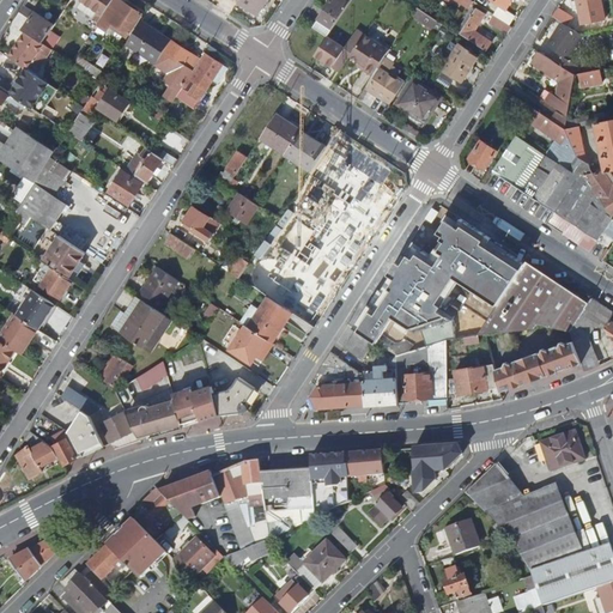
[(82,0),(76,10),(80,12),(82,11),(99,23),(114,0),(82,0)]
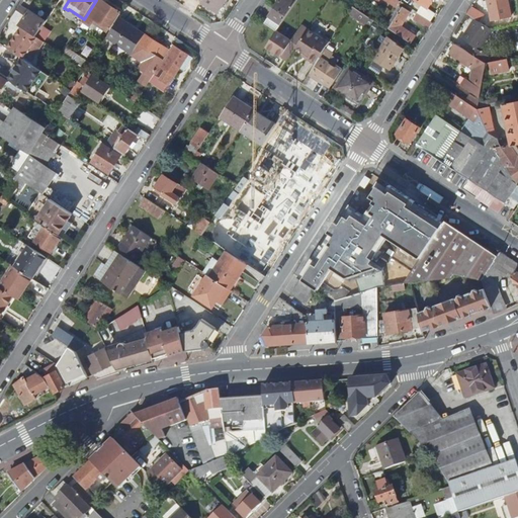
[(96,0),(84,19),(82,21),(91,27),(96,21),(110,31),(121,14),(106,4),(106,5),(98,0),(96,0)]
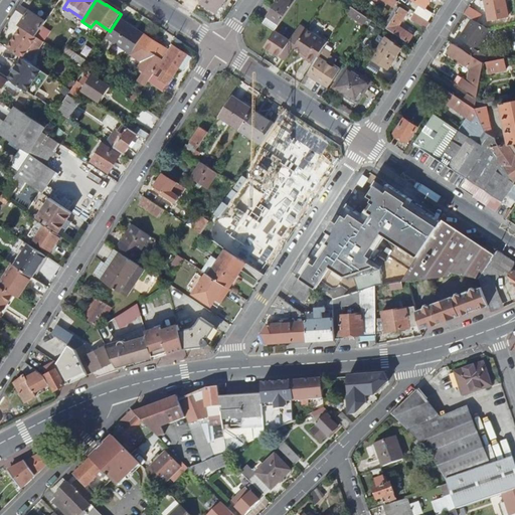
[(201,0),(199,4),(216,14),(225,0),(201,0)]
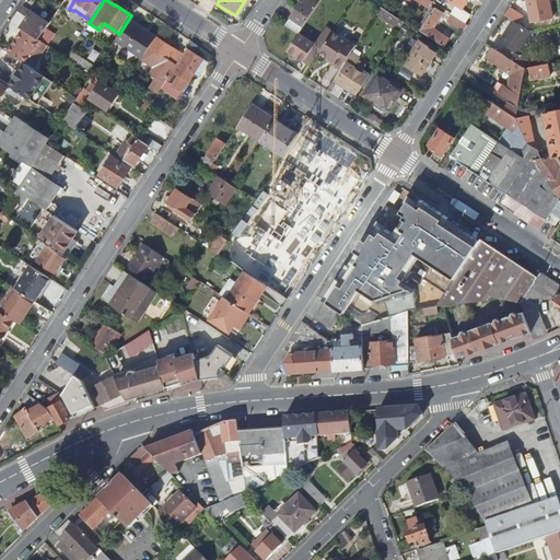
[(302,0),(287,24),(300,33),(321,0),(302,0)]
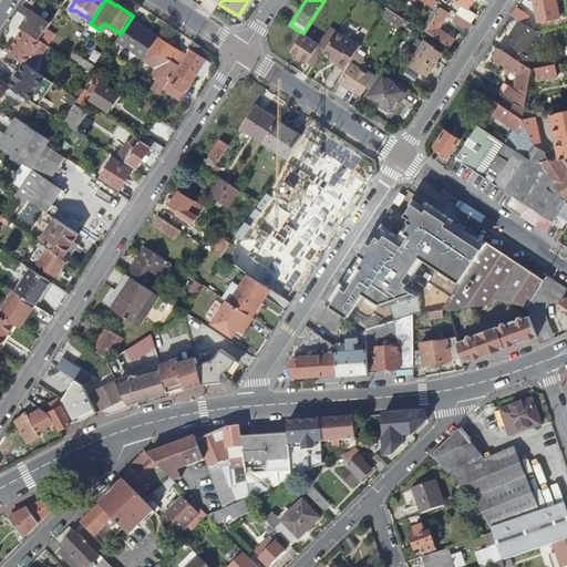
[(533,0),(538,22),(558,19),(555,0),(533,0)]
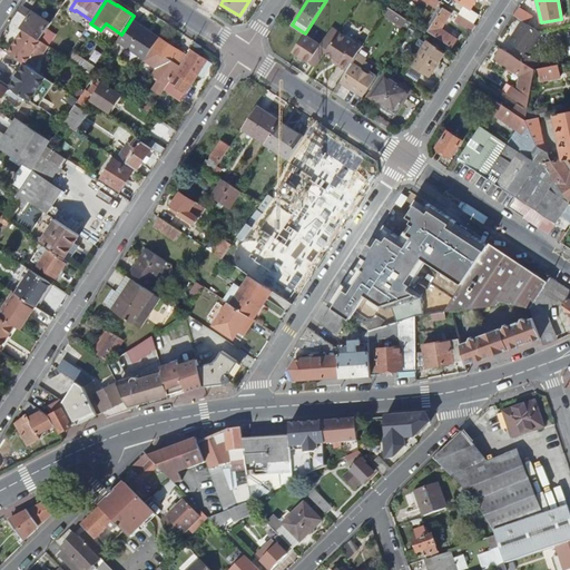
[(12,22),(23,30),(40,40),(51,23),(23,6),(12,22)]
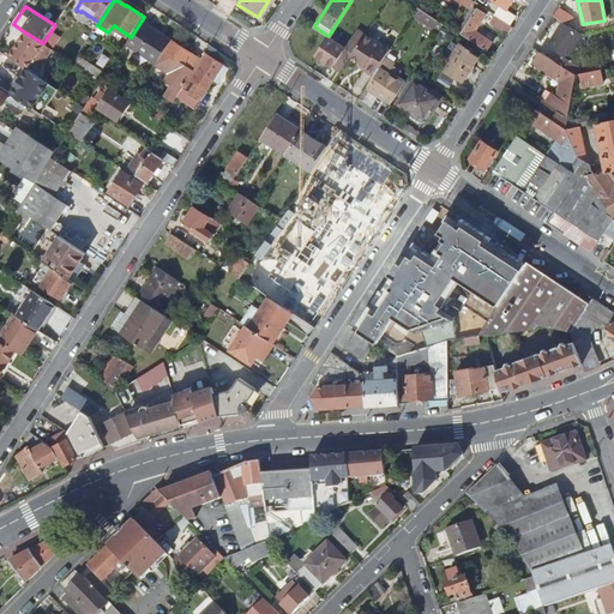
[(554,17),(564,23),(570,26),(576,18),(560,7),(554,17)]
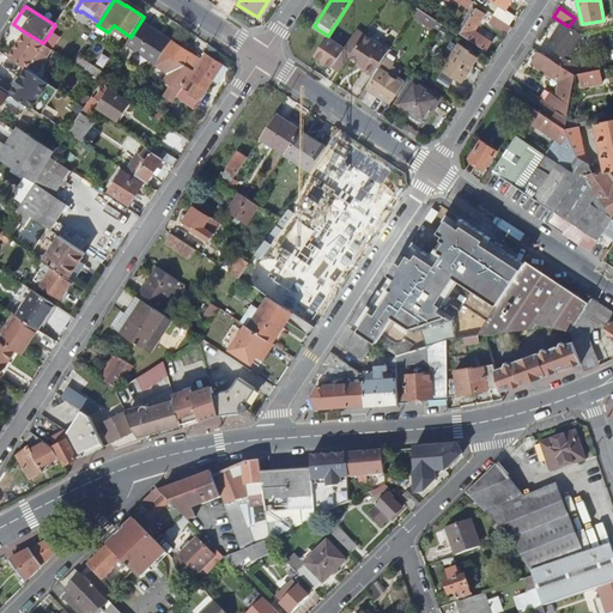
[(412,17),(437,34),(442,25),(418,8),(412,17)]
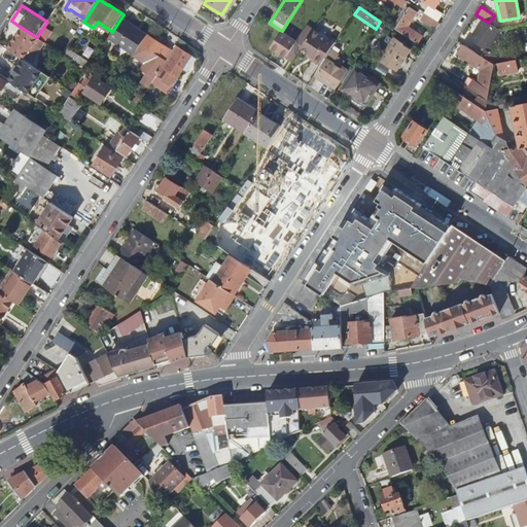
[(395,29),(418,44),(422,37),(408,27),(417,12),(409,8),(403,16),(400,15),(396,22),(399,23),(395,29)]
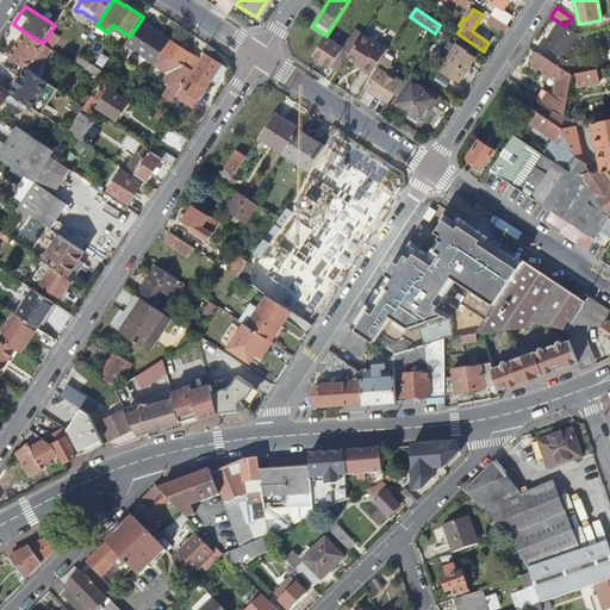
[(491,16),(486,23),(505,35),(510,27),(491,16)]
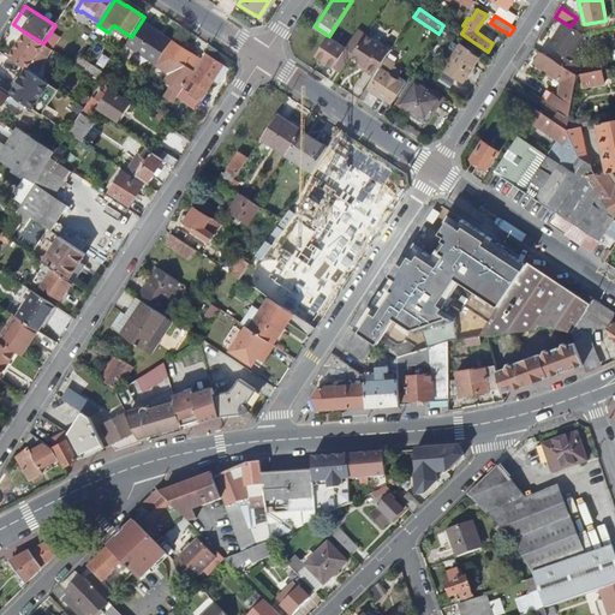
[(127,46),(156,65),(160,60),(166,51),(172,42),(142,23),(127,46)]
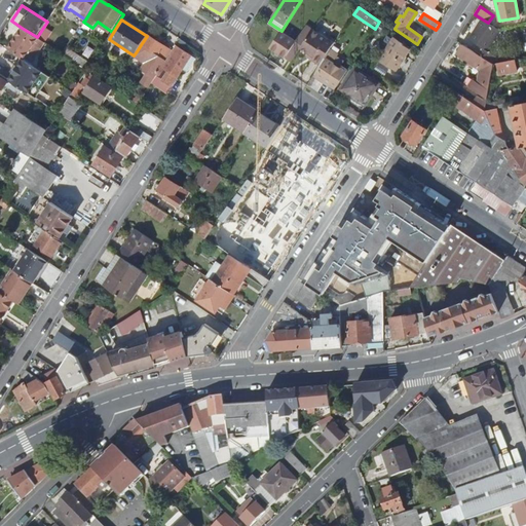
[(483,20),(470,39),(483,48),(479,54),(494,65),(498,58),(487,50),(500,31),(488,23),(483,20)]
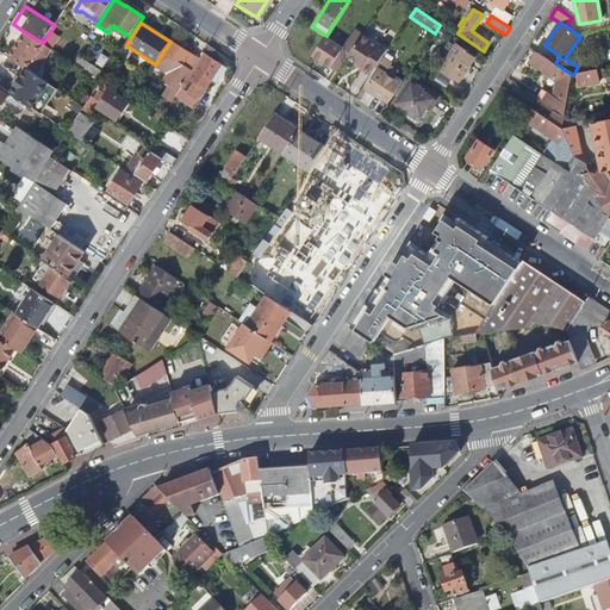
[(355,30),(343,49),(336,44),(330,41),(325,37),(312,56),(331,68),(337,72),(348,55),(361,36),(362,35),(355,30)]
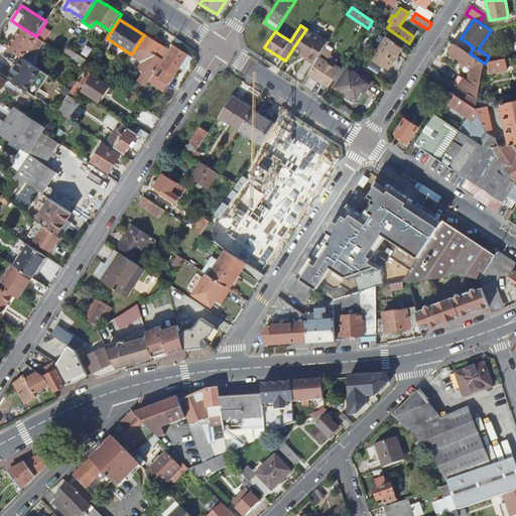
[(21,27),(8,47),(16,52),(15,53),(20,57),(22,58),(32,43),(35,44),(38,38),(36,36),(21,27)]
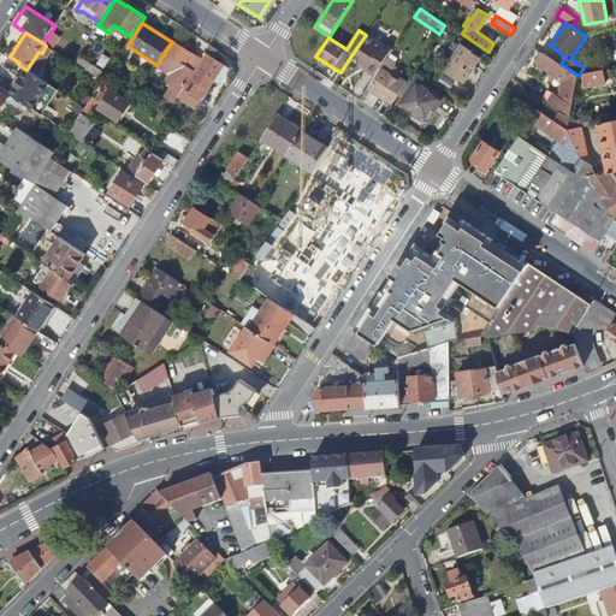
[(365,36),(351,55),(367,66),(365,70),(374,76),(385,59),(390,52),(365,36)]
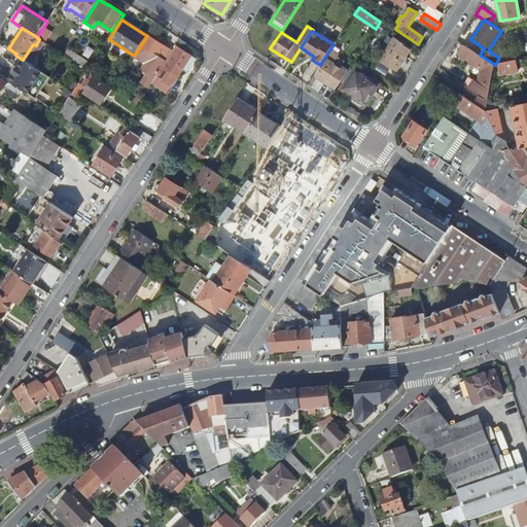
[(145,64),(141,70),(147,74),(142,82),(149,88),(152,83),(168,61),(166,60),(171,50),(172,48),(166,44),(165,46),(149,36),(144,44),(142,43),(137,51),(134,56),(145,64)]
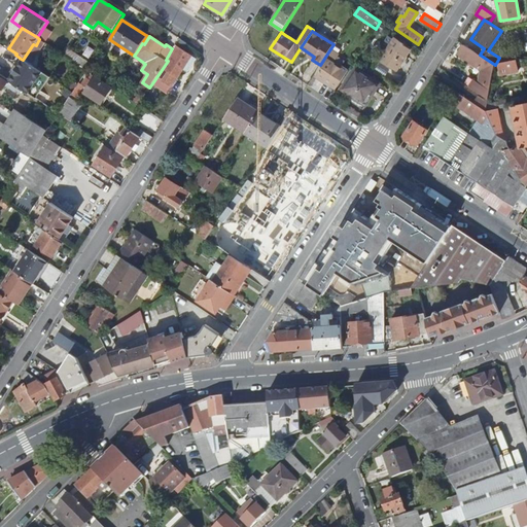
[(394,38),(381,60),(397,70),(411,49),(394,38)]
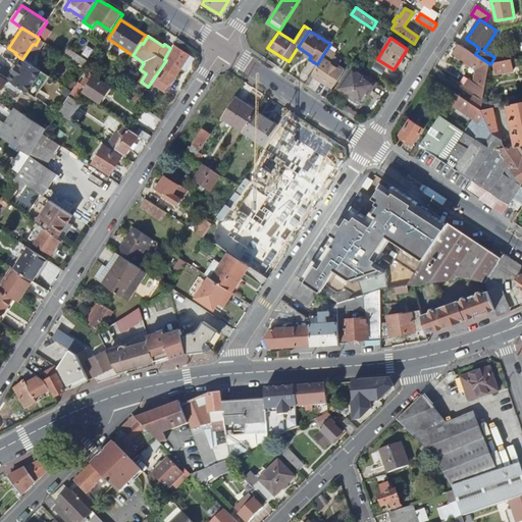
[(33,44),(22,59),(27,62),(33,52),(37,54),(45,43),(39,39),(36,45),(33,44)]
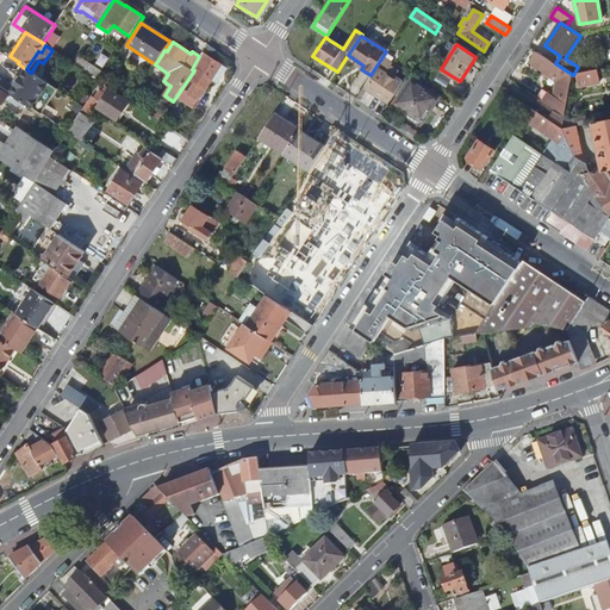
[(549,75),(558,80),(551,107),(565,117),(573,75),(555,63),(537,51),(530,62),(539,68),(549,75)]
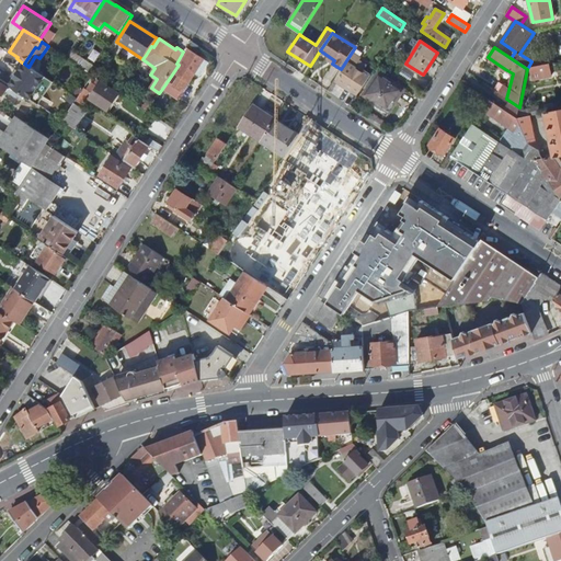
[(179,65),(162,89),(178,98),(178,96),(183,90),(184,91),(195,75),(199,77),(203,72),(198,69),(205,60),(189,49),(179,65)]
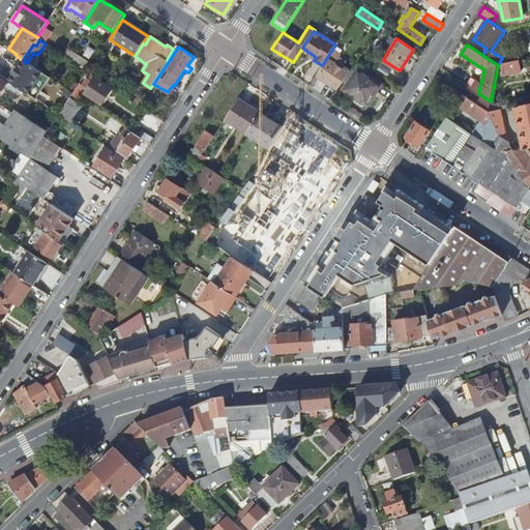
[(322,65),(316,76),(337,89),(348,74),(341,68),(343,65),(335,60),(339,56),(331,51),(322,65)]
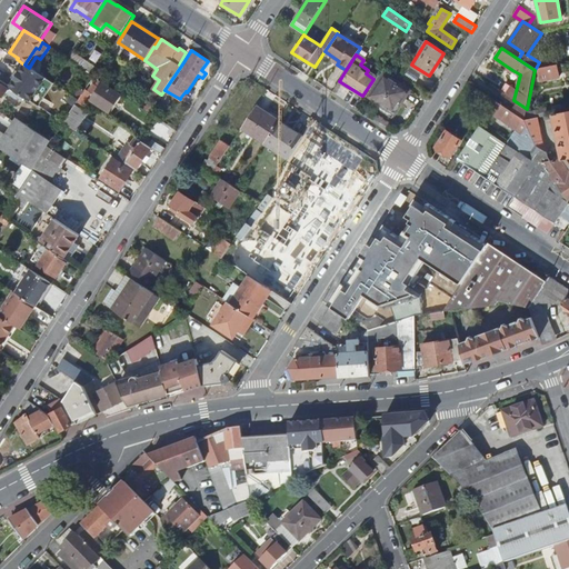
[(25,65),(22,63),(17,72),(13,78),(16,80),(10,89),(23,98),(26,99),(31,102),(39,108),(55,83),(46,78),(37,72),(29,68),(25,65)]
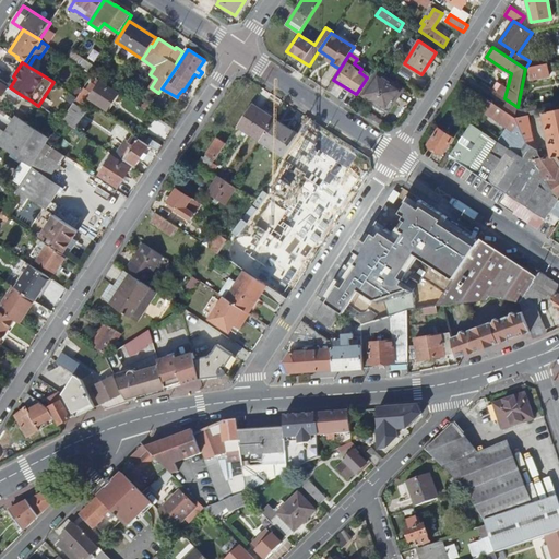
[(492,64),(502,72),(503,69),(494,62),(492,64)]
